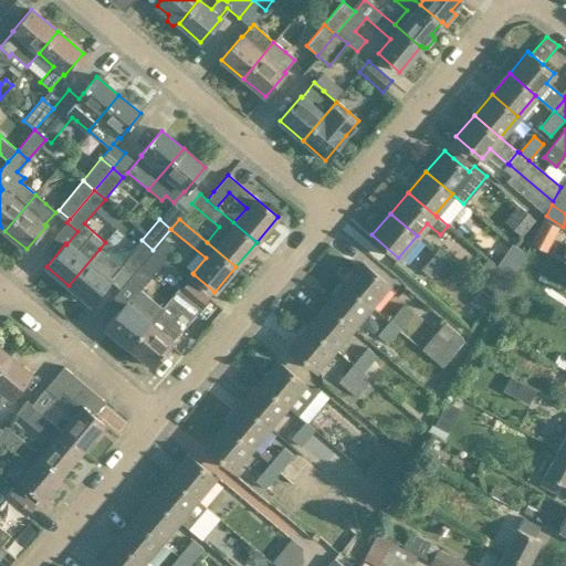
[(538,228),(531,242),(546,251),(554,237),(538,228)]
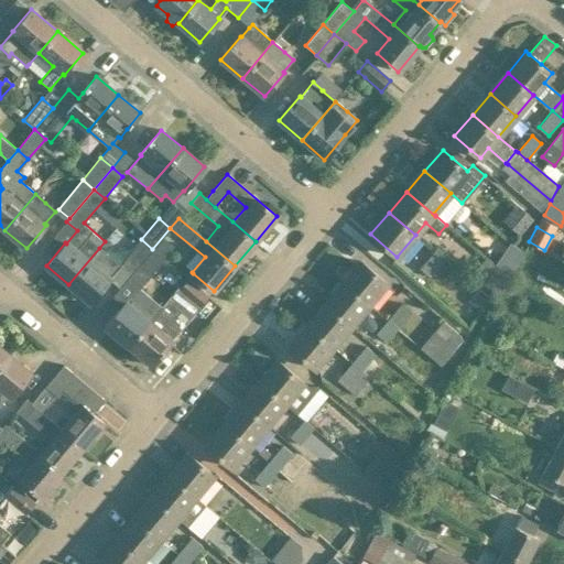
[(134,271),(152,249),(141,239),(122,261),(134,271)]
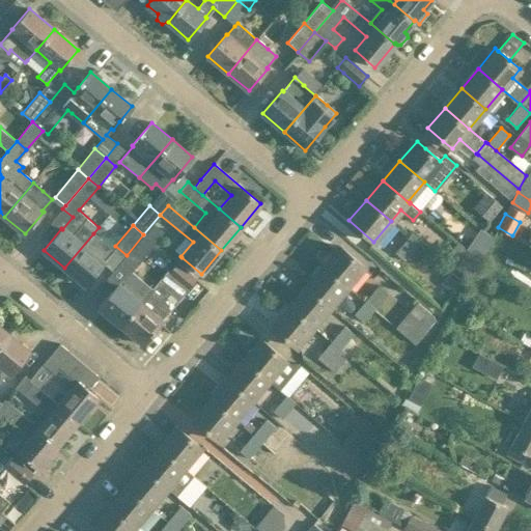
[(481,228),(468,250),(479,257),(493,235),(481,228)]
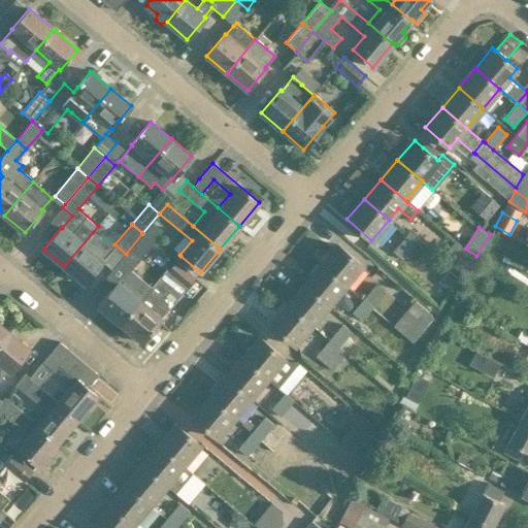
[(126,254),(114,244),(111,248),(93,232),(64,266),(85,283),(103,261),(112,269),(126,254)]
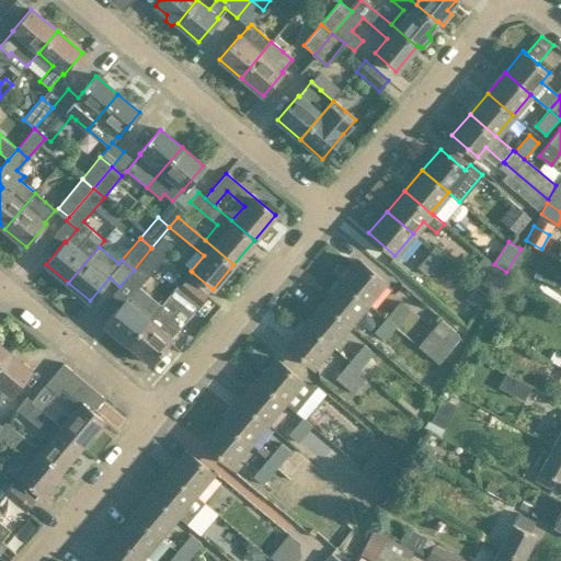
[(427,275),(442,258),(433,250),(419,267),(427,275)]
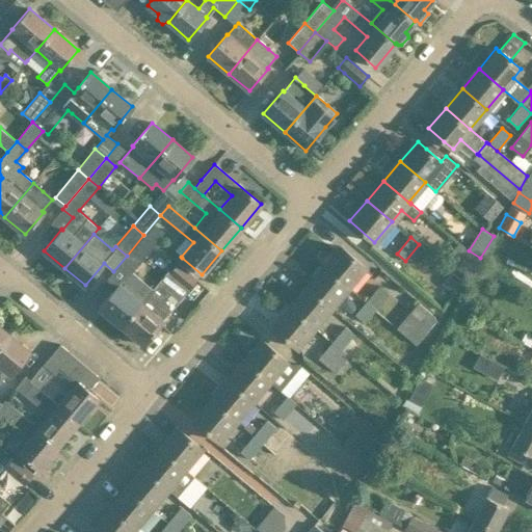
[(340,246),(323,266),(348,288),(366,267),(340,246)]
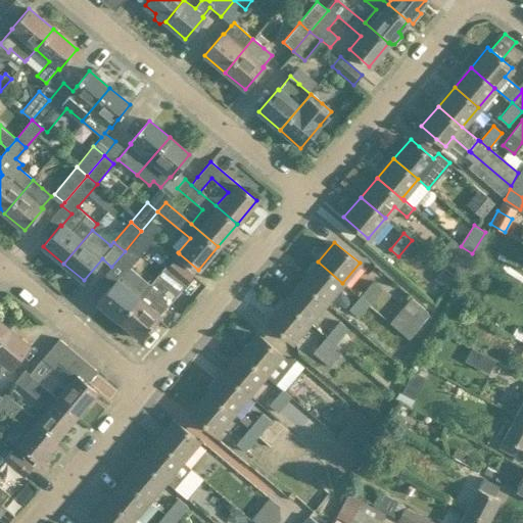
[(130,244),(125,251),(136,260),(141,253),(130,244)]
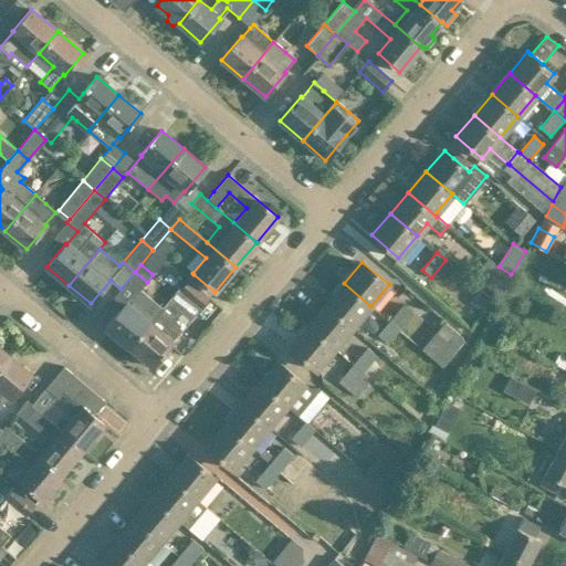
[(498,268),(485,284),(499,294),(511,276),(498,268)]
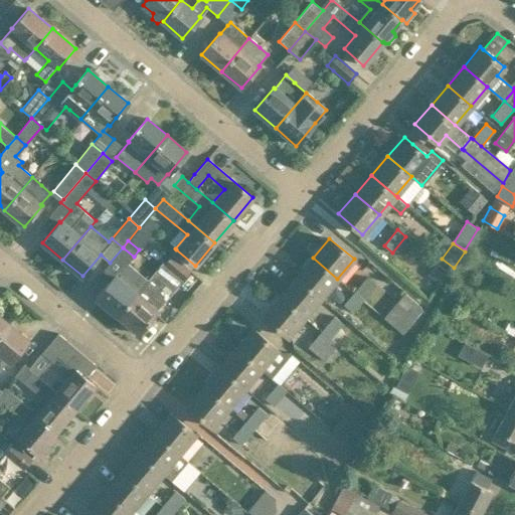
[(195,266),(176,249),(171,254),(190,272),(195,266)]
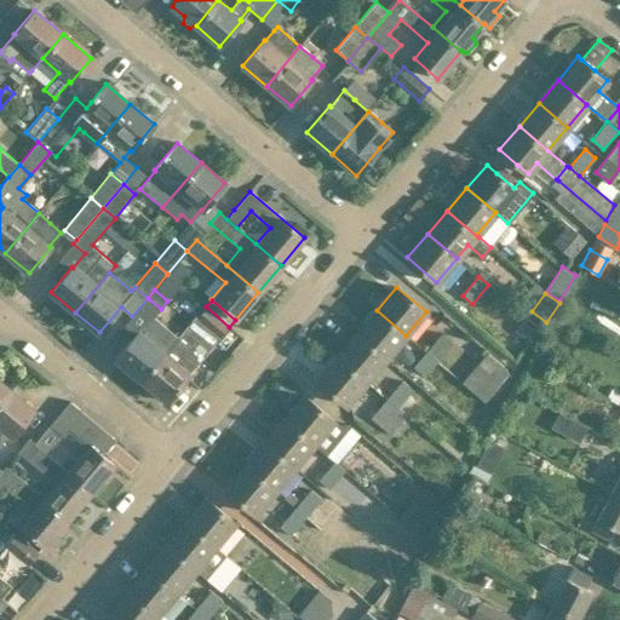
[(196,319),(201,323),(219,339),(229,327),(206,306),(196,319)]
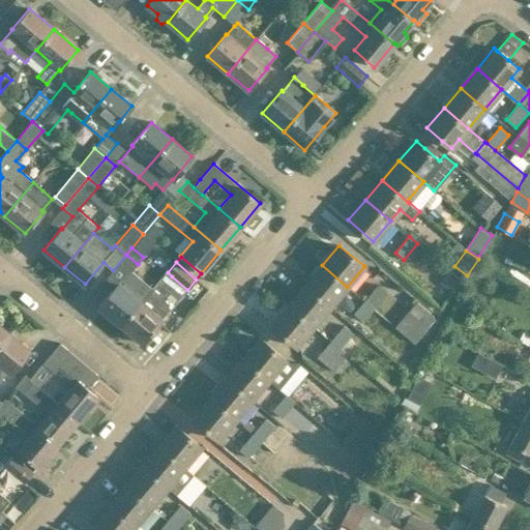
[(347,287),(322,265),(305,285),(330,306),(347,287)]
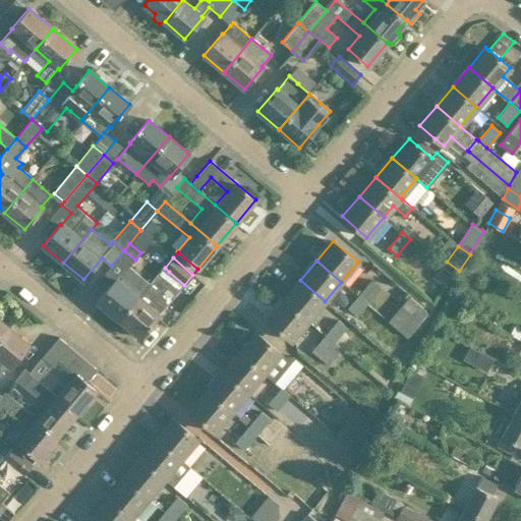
[(118,320),(148,285),(127,268),(116,281),(115,280),(97,301),(118,320)]
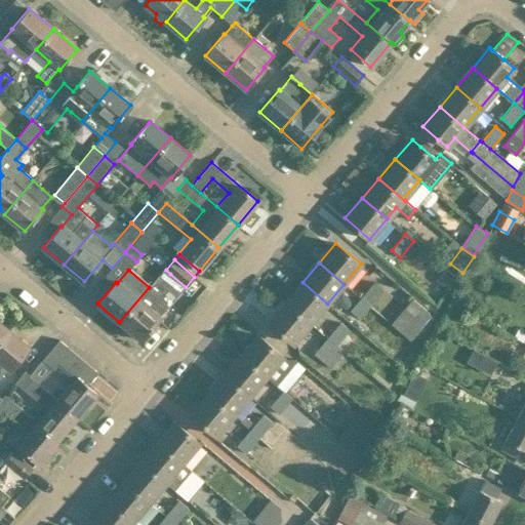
[(327,304),(303,282),(285,303),(311,323),(327,304)]
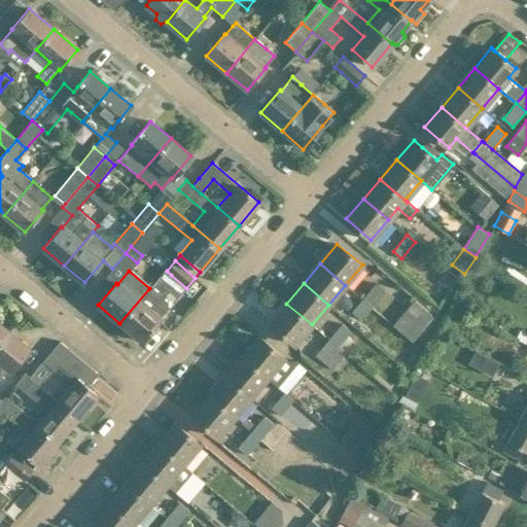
[(375,284),(363,297),(367,302),(365,305),(370,309),(372,307),(384,292),(375,284)]
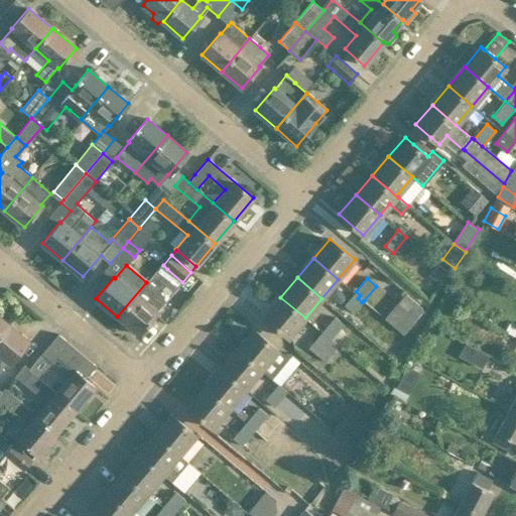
[(158,290),(157,291),(146,282),(117,316),(138,335),(157,312),(156,311),(167,298),(158,290)]
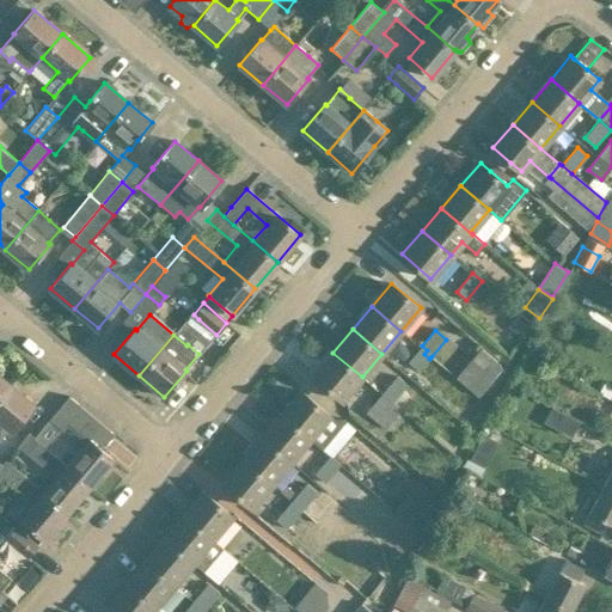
[(422,368),(429,359),(424,354),(427,350),(422,346),(408,362),(418,372),(422,368)]
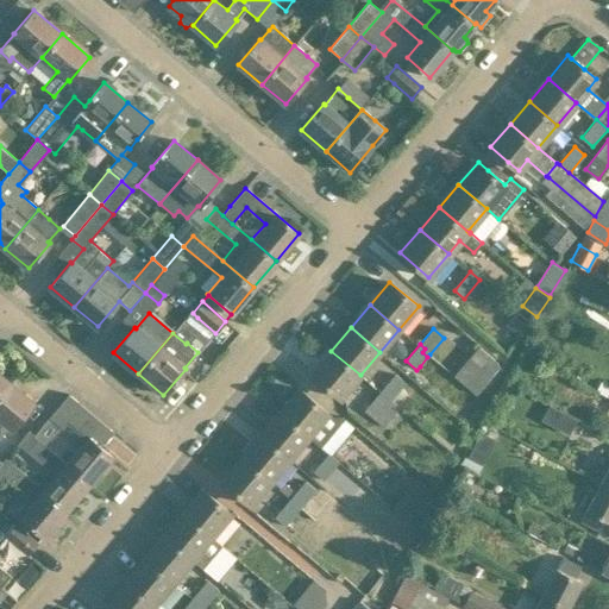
[(453,375),(477,394),(500,365),(477,346),(453,375)]
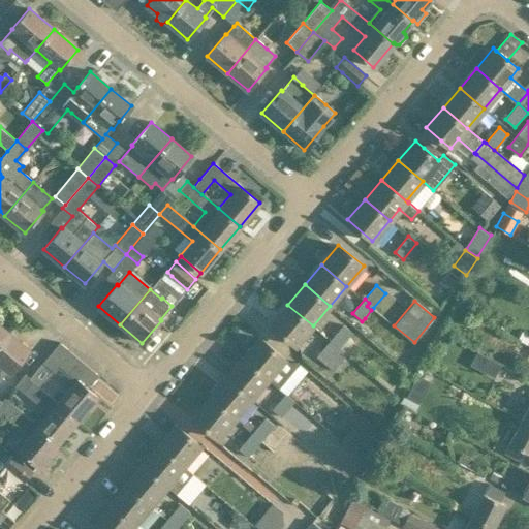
[(313,325),(287,305),(271,324),(297,346),(313,325)]
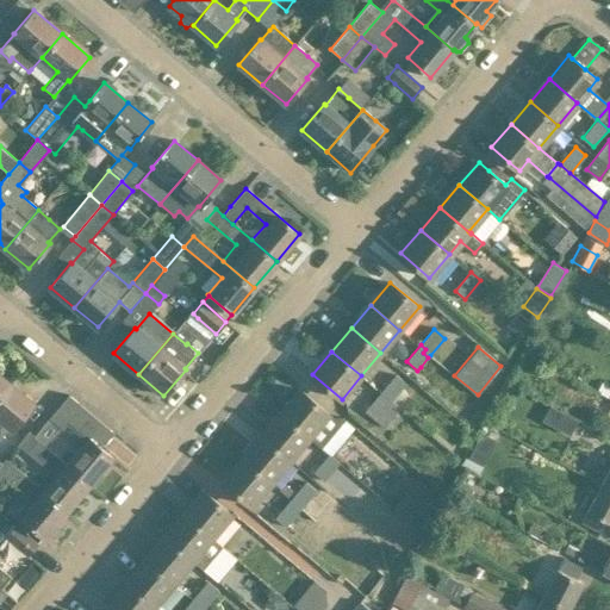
[(396,375),(380,392),(391,402),(406,384),(396,375)]
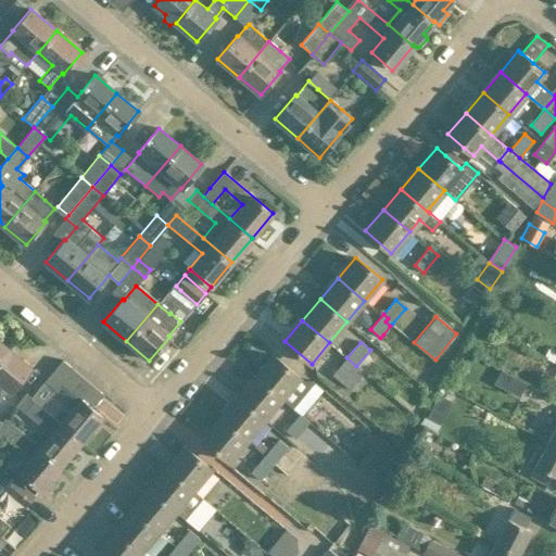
[(9,350),(0,359),(0,399),(8,391),(10,393),(17,383),(30,368),(9,350)]
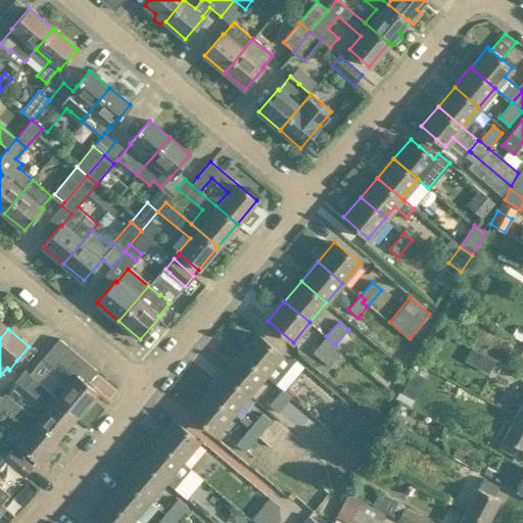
[(257,333),(240,353),(266,374),(275,382),(284,372),(274,364),(282,354),(272,346),(257,333)]
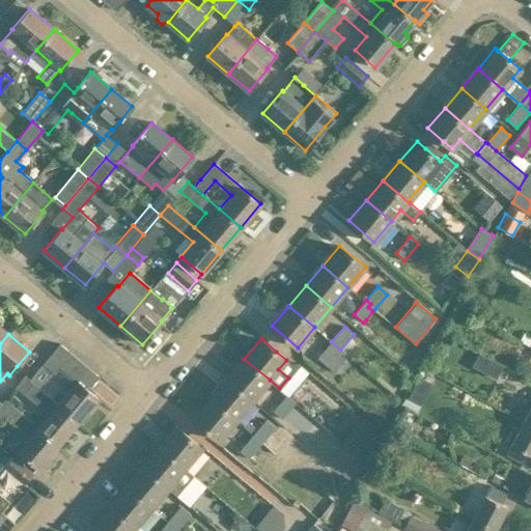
[(350,357),(340,350),(331,341),(317,359),(335,373),(350,357)]
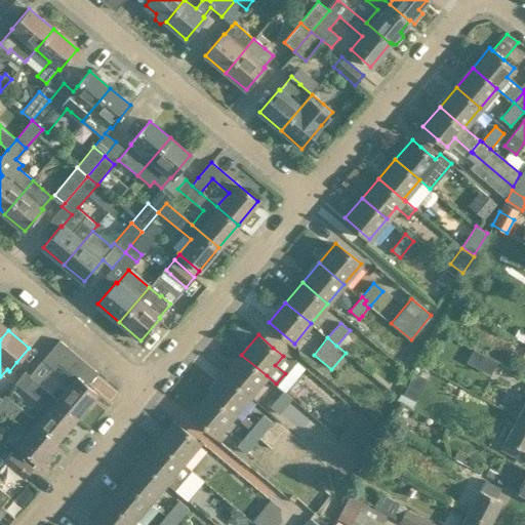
[(73,381),(55,401),(76,417),(78,419),(81,418),(87,411),(87,408),(85,407),(94,395),(85,387),(96,374),(57,341),(41,361),(52,371),(56,366),(69,376),(68,377),(73,381)]
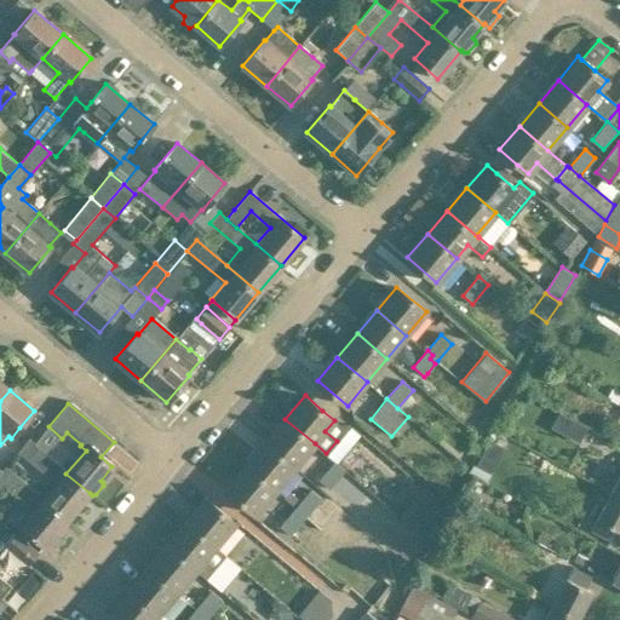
[(580,440),(587,425),(560,412),(552,426),(580,440)]
